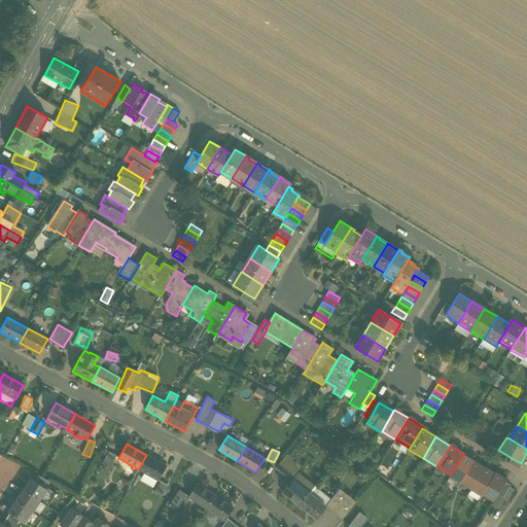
[(110,466),(116,455),(109,451),(103,462),(110,466)]
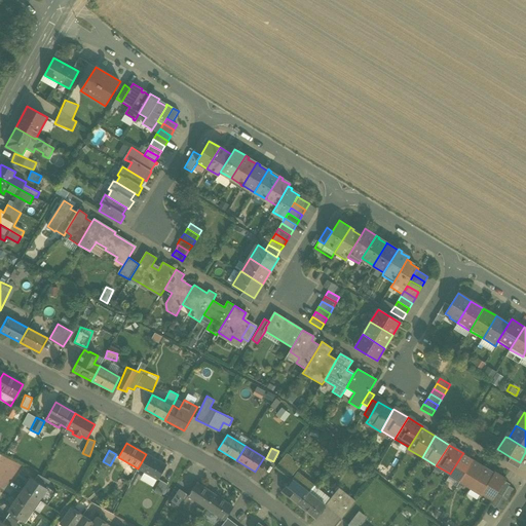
[(294,473),(300,464),(286,453),(279,460),(294,473)]
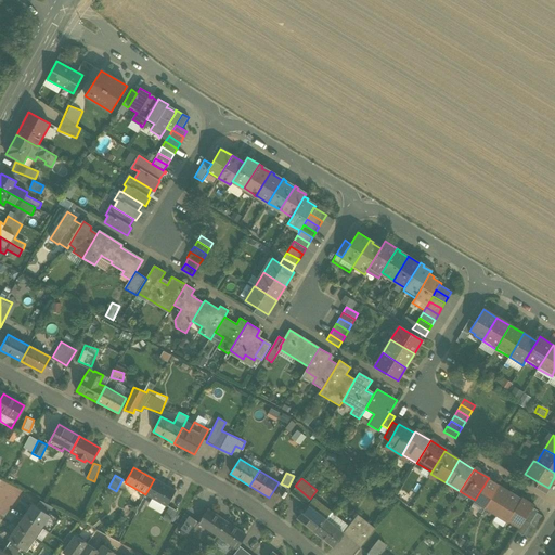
[(166,506),(175,490),(154,479),(145,494),(166,506)]
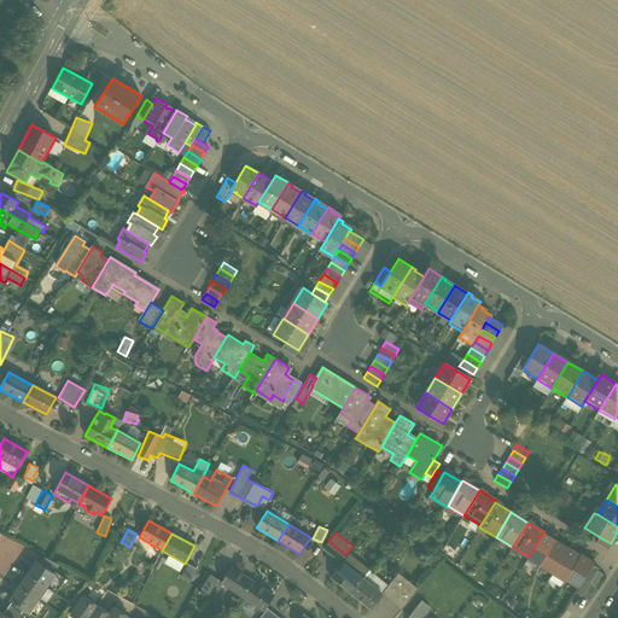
[(555,542),(543,534),(529,557),(528,559),(540,566),(555,542)]
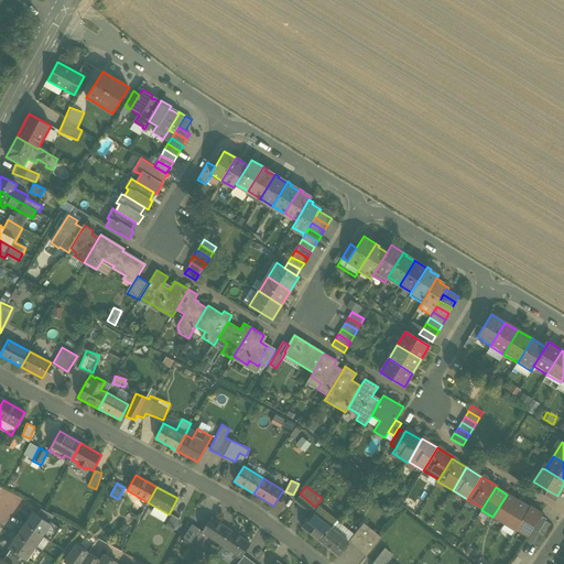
[(557,496),(548,490),(544,496),(555,502),(559,497),(557,496)]
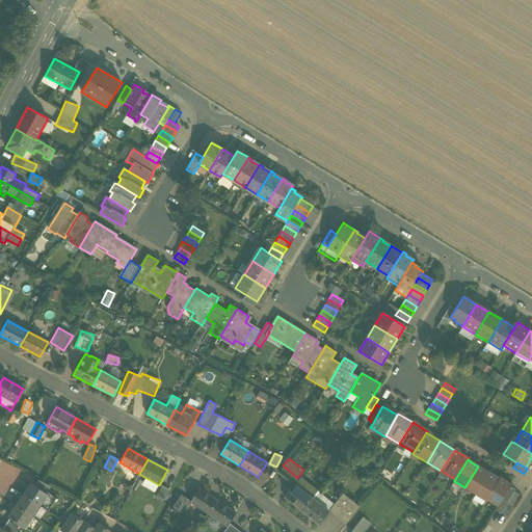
[(476,494),(488,473),(478,467),(464,487),(476,494)]
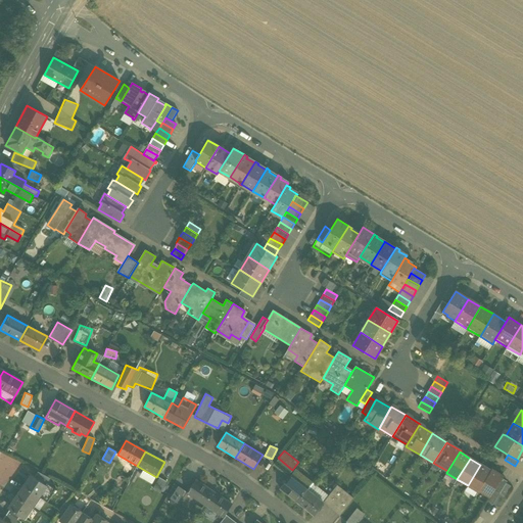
[(478,491),(490,471),(480,465),(468,485),(478,492),(478,491)]
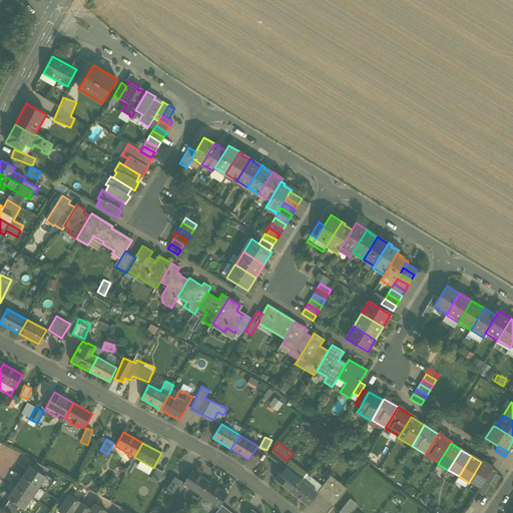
[(291,493),(307,474),(290,461),(275,480),(291,493)]
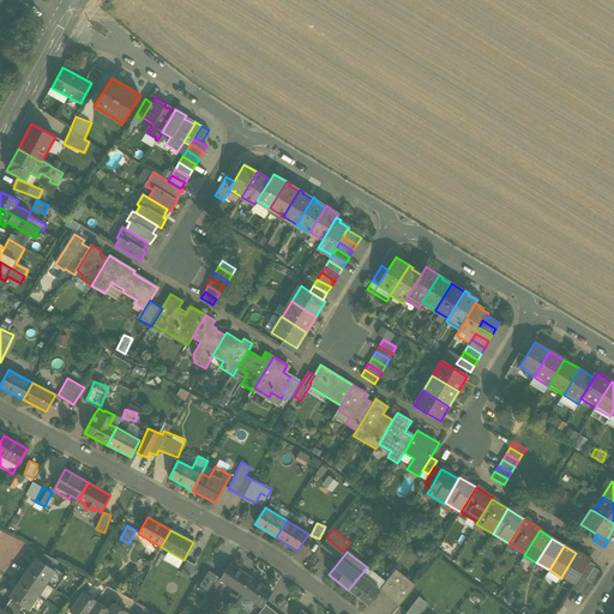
[(590,559),(577,552),(576,553),(561,577),(575,584),(579,576),(589,561),(590,559)]
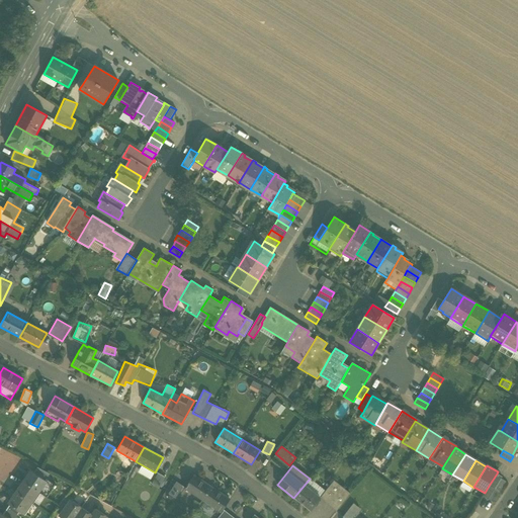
[(33,472),(46,481),(50,473),(37,467),(33,472)]
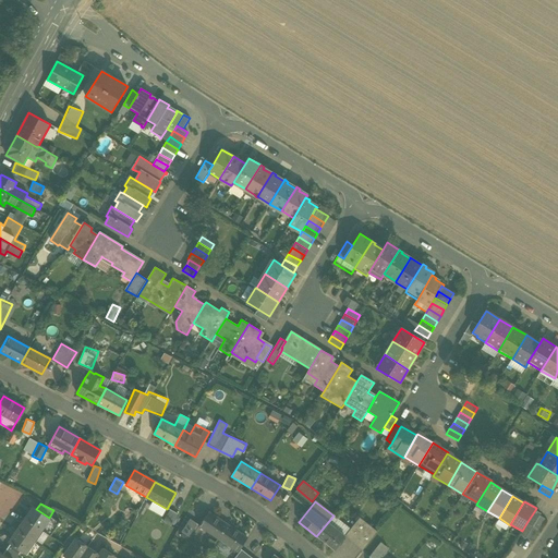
[(36,509),(33,507),(25,519),(44,531),(50,536),(58,524),(59,525),(61,523),(51,517),(50,519),(49,518),(36,509)]
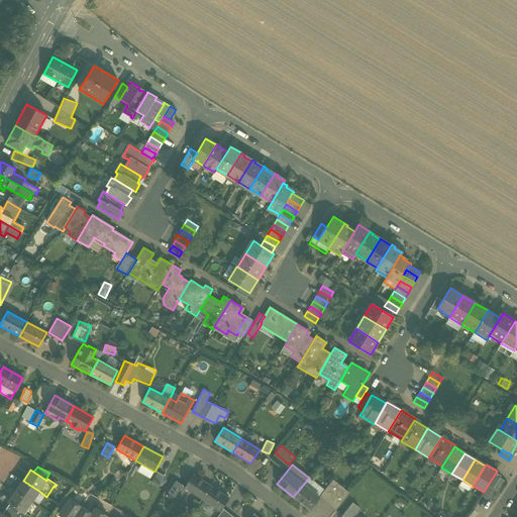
[(158,471),(150,482),(159,487),(166,476),(158,471)]
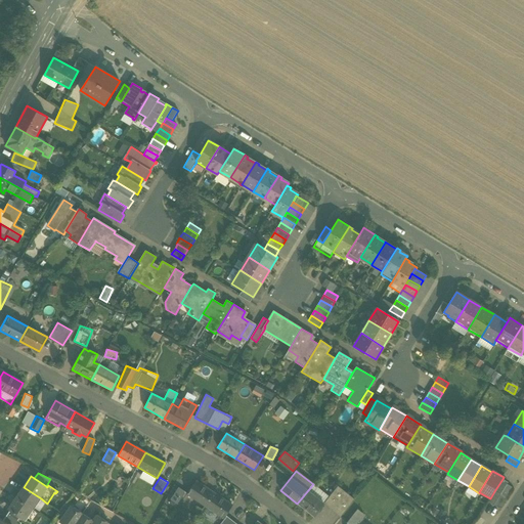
[(507,484),(508,482),(503,479),(494,491),(500,494),(507,484)]
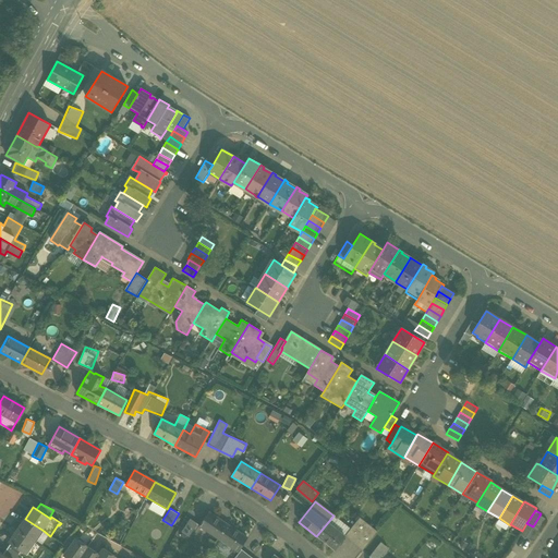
[(218,540),(228,524),(208,512),(198,526),(218,540)]
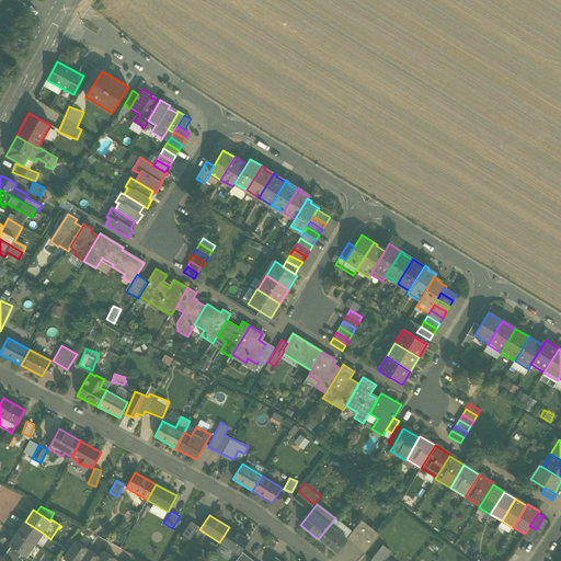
[(335,518),(318,539),(336,553),(347,540),(364,553),(379,535),(362,521),(353,531),(335,518)]
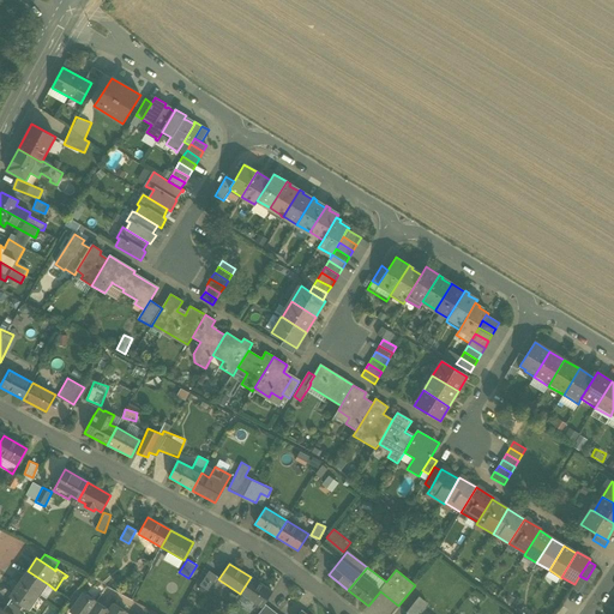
[(600,571),(594,567),(587,579),(593,583),(600,571)]
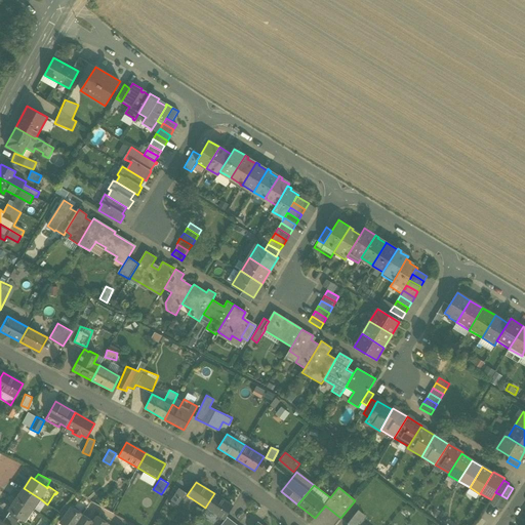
[(177,505),(186,492),(178,487),(170,499),(177,505)]
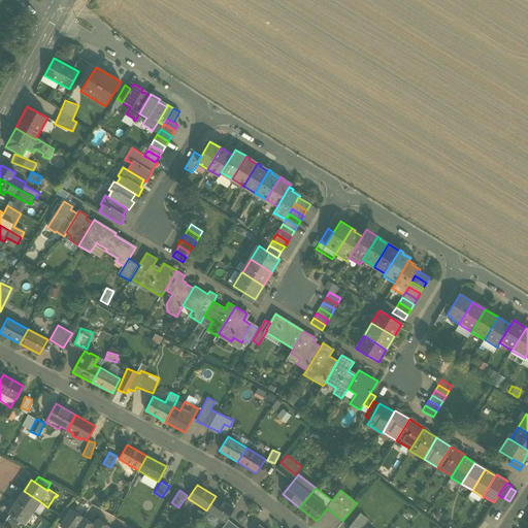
[(41,502),(24,491),(15,502),(33,514),(41,502)]
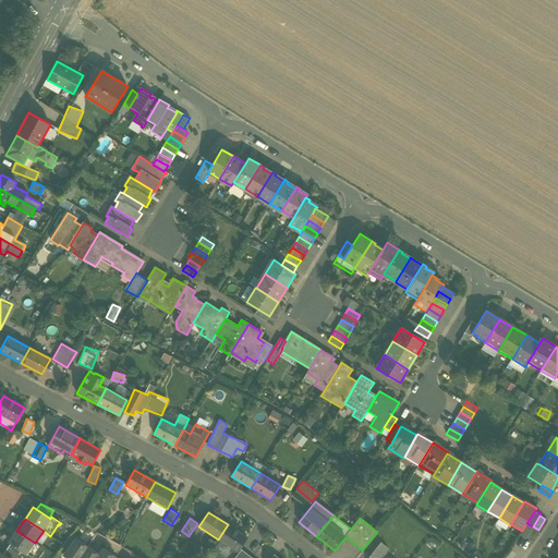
[(525,537),(533,526),(526,523),(522,531),(520,534),(525,537)]
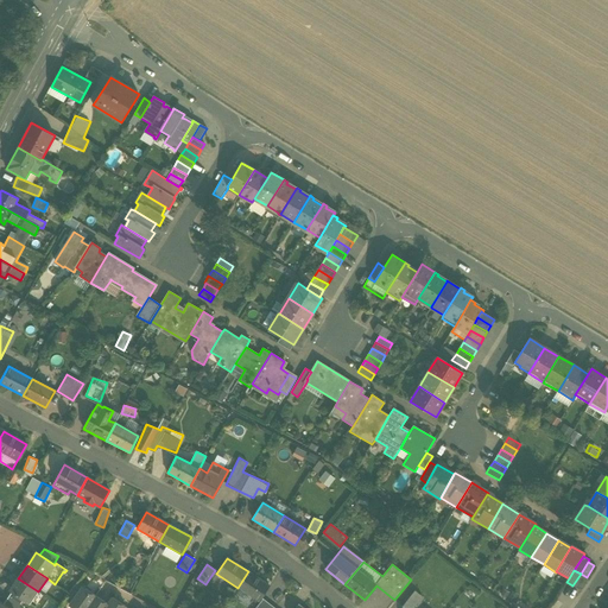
[(259,601),(268,586),(248,571),(238,588),(259,601)]
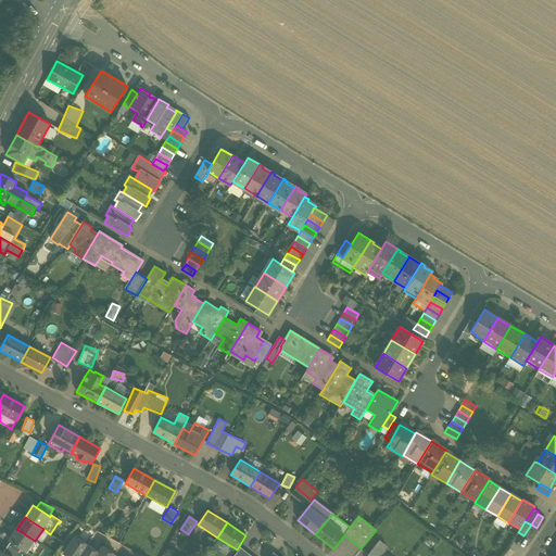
[(536,528),(531,525),(523,535),(529,540),(536,528)]
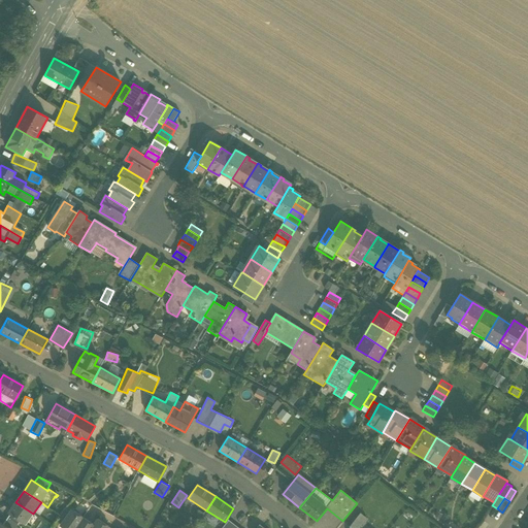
[(33,514),(15,502),(8,513),(10,515),(21,522),(26,525),(33,514)]
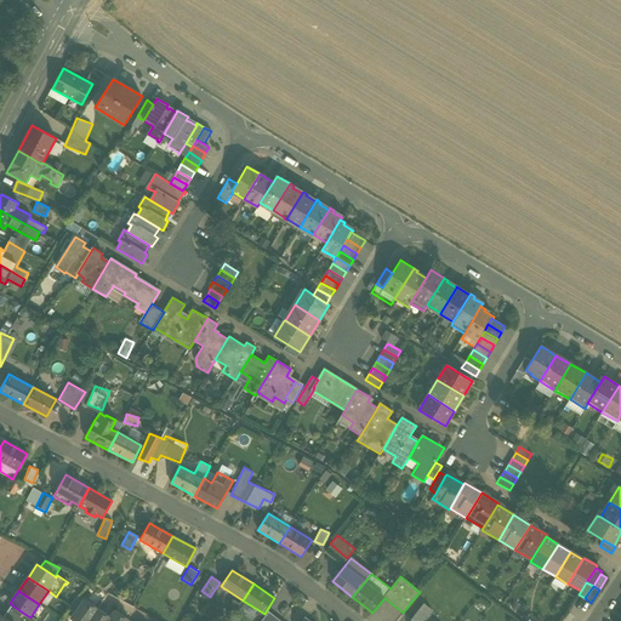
[(74,620),(89,620),(98,609),(85,599),(72,619),(74,620)]
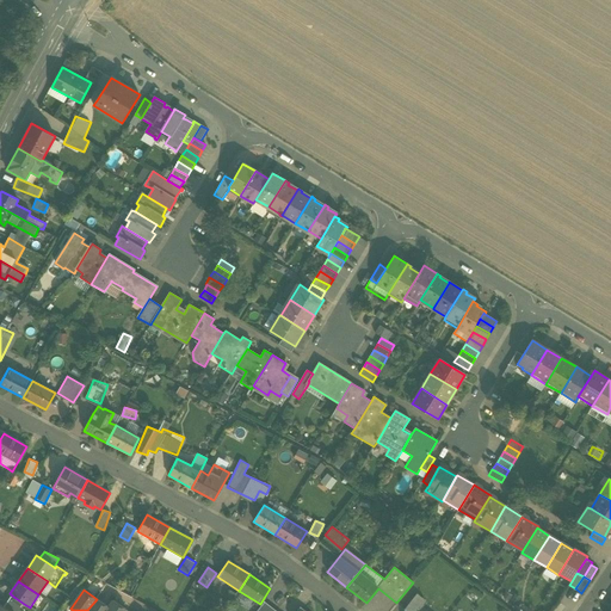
[(403,610),(405,610),(415,610),(424,600),(417,594),(403,610)]
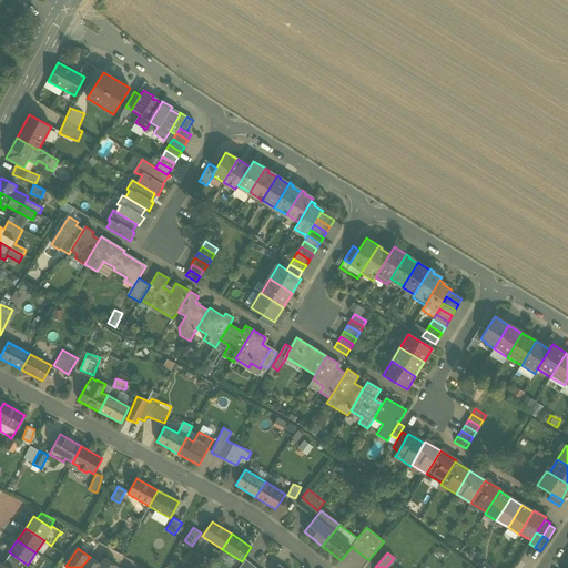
[(11,554),(7,559),(19,567),(22,561),(11,554)]
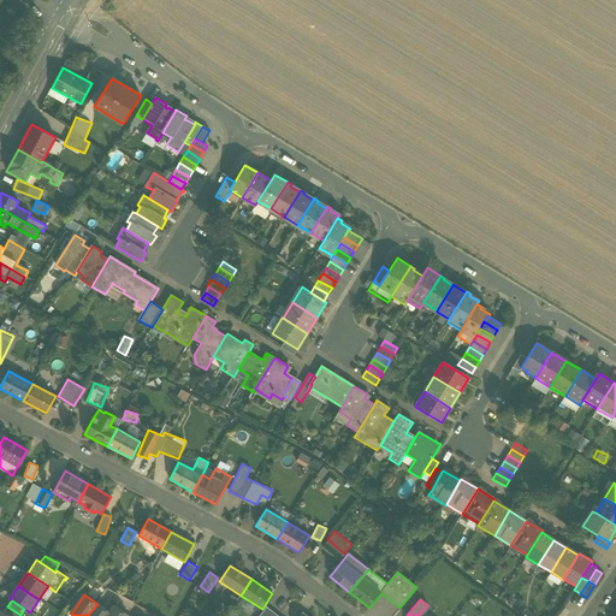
[(107,615),(110,612),(98,604),(88,615),(107,615)]
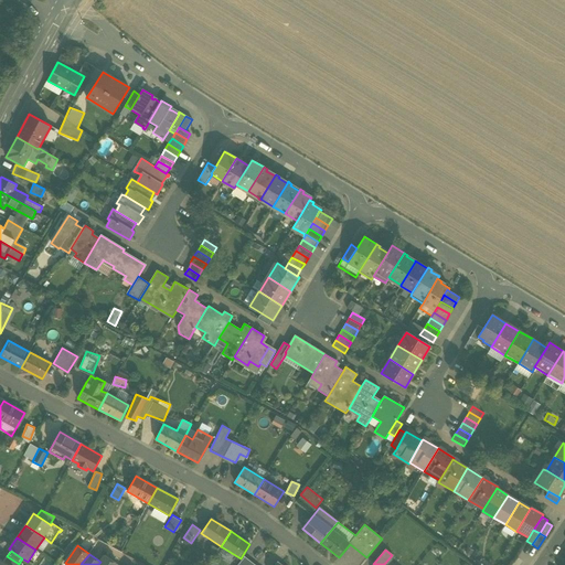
[(116,564),(117,564),(105,555),(100,562),(98,564),(116,564)]
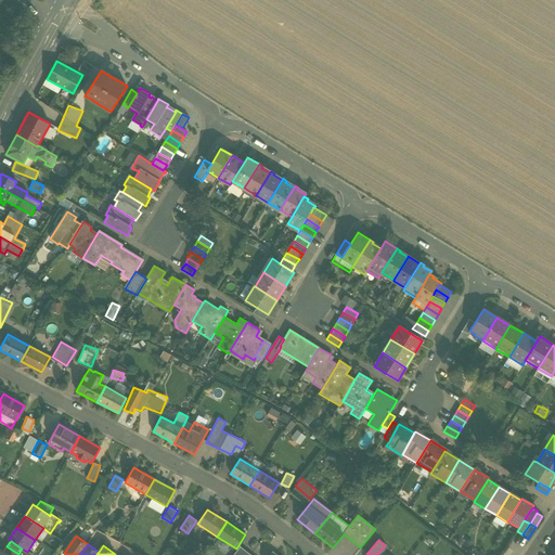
[(252,554),(240,545),(232,554),(252,554)]
